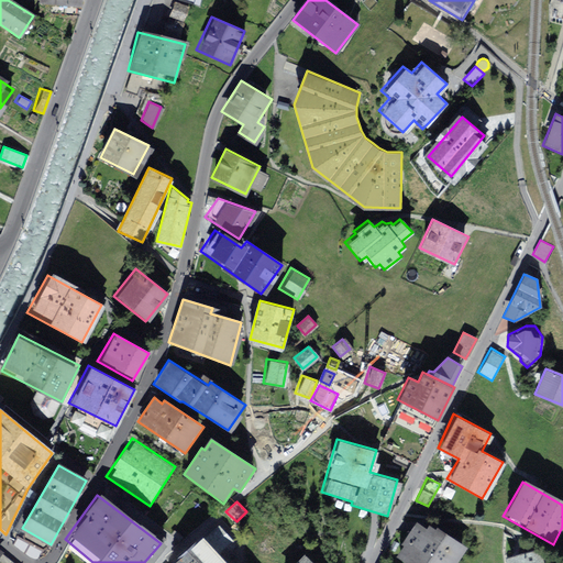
[(455,562),(468,542),(439,526),(437,529),(430,525),(428,528),(417,521),(397,553),(408,560),(406,562),(455,562)]
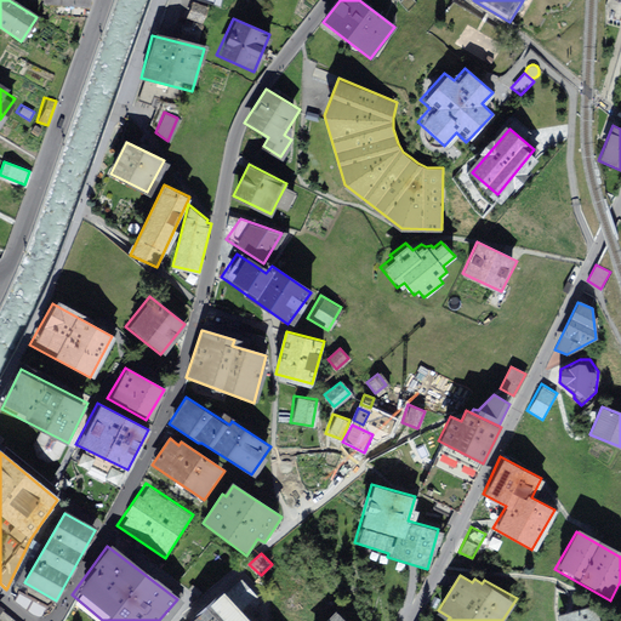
[(183,620),(248,620),(220,591),(183,620)]
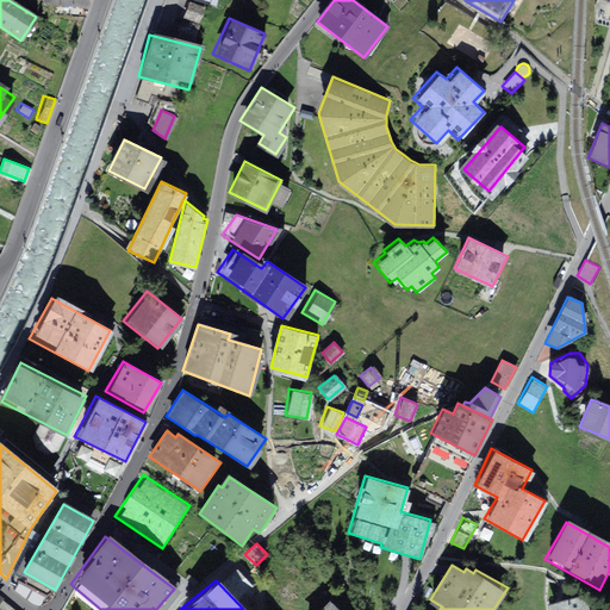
[(39,596),(24,590),(20,597),(37,603),(39,596)]
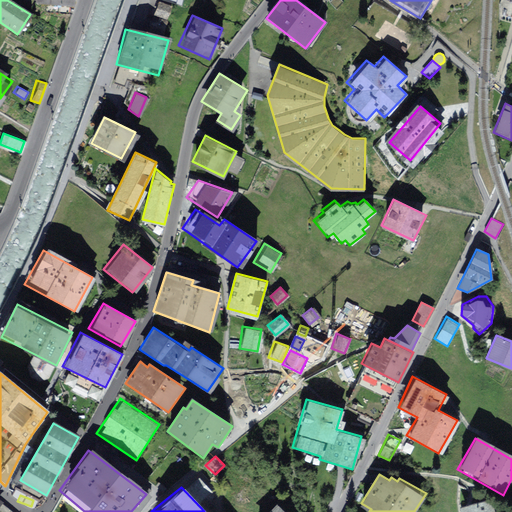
[(491,511),(489,500),(456,507),(457,511),(491,511)]
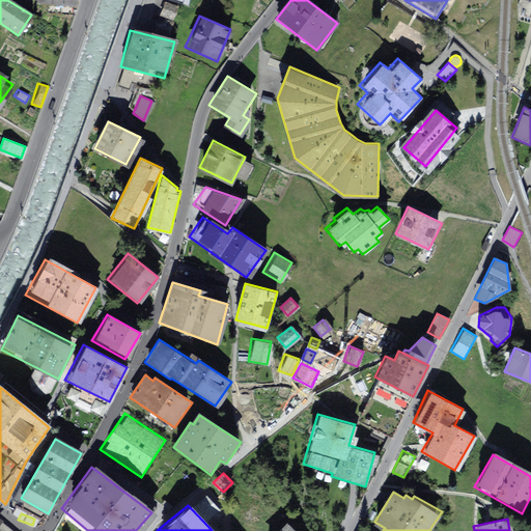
[(14,530),(0,521),(0,530),(14,530)]
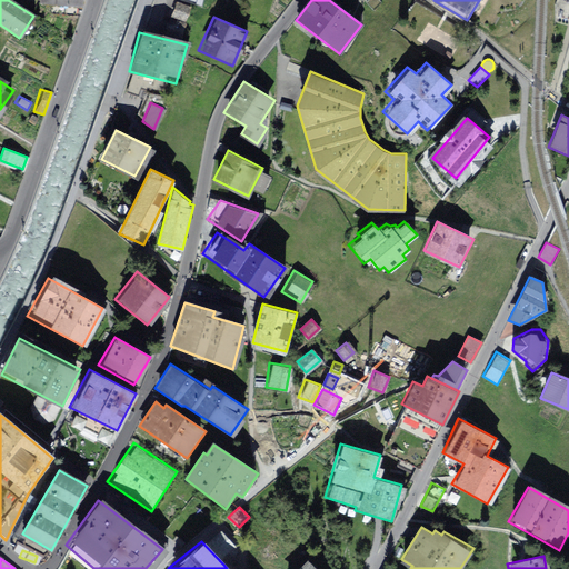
[(315,568),(303,558),(292,568),(315,568)]
